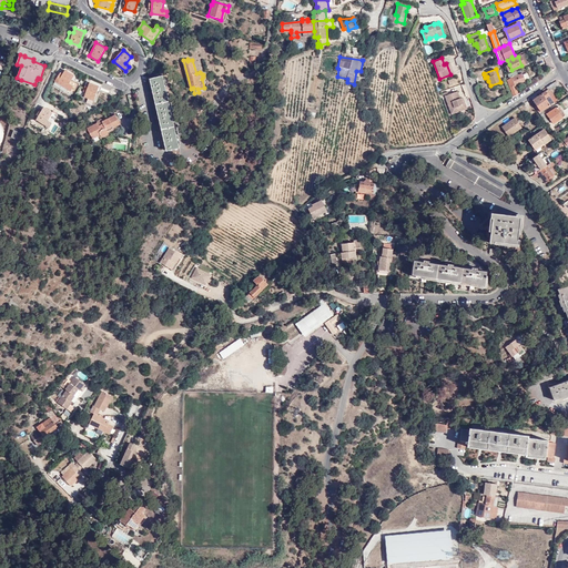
[(505,75),(506,79),(520,72),(519,69),(505,75)]
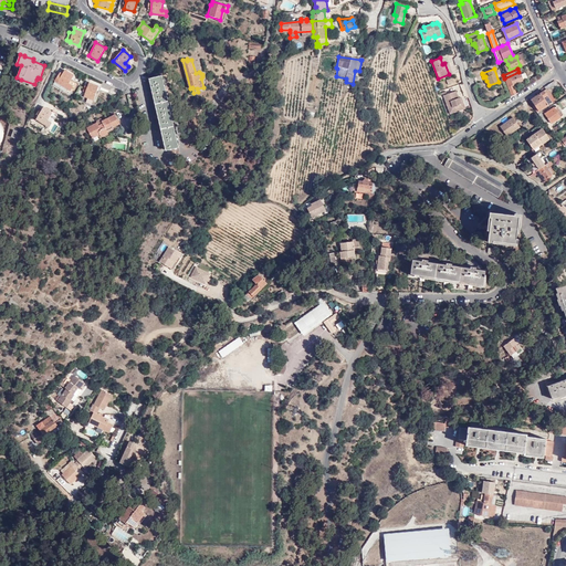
[(60,73),(54,81),(72,92),(77,84),(71,80),(73,75),(64,70),(62,74),(60,73)]
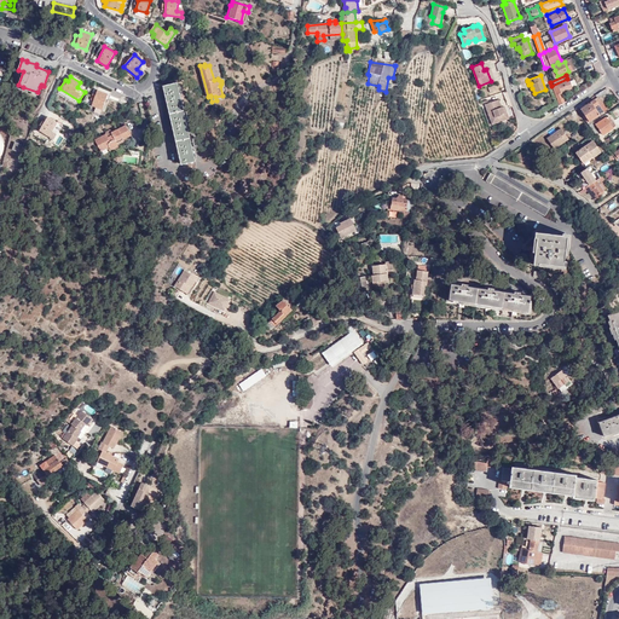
[(568,79),(553,86),(560,104),(563,102),(560,92),(572,86),(568,79)]
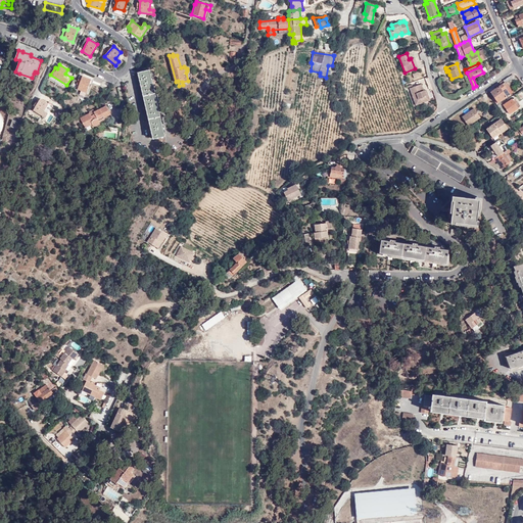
[(150,70),(138,73),(141,84),(146,107),(151,128),(153,139),(165,136),(150,70)]
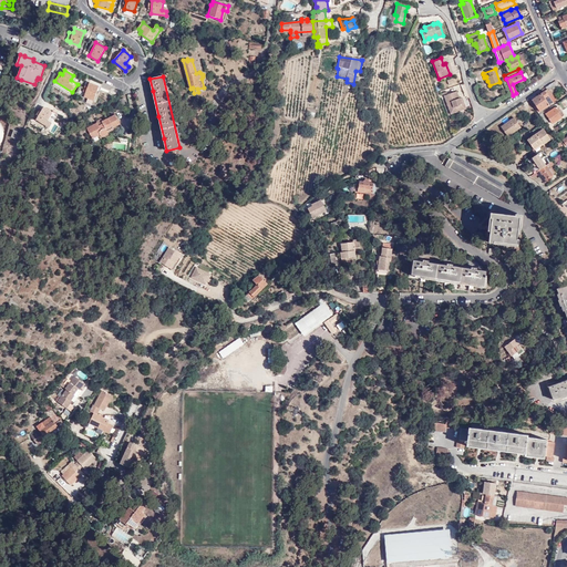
[(100,86),(90,82),(84,96),(94,101),(100,86)]
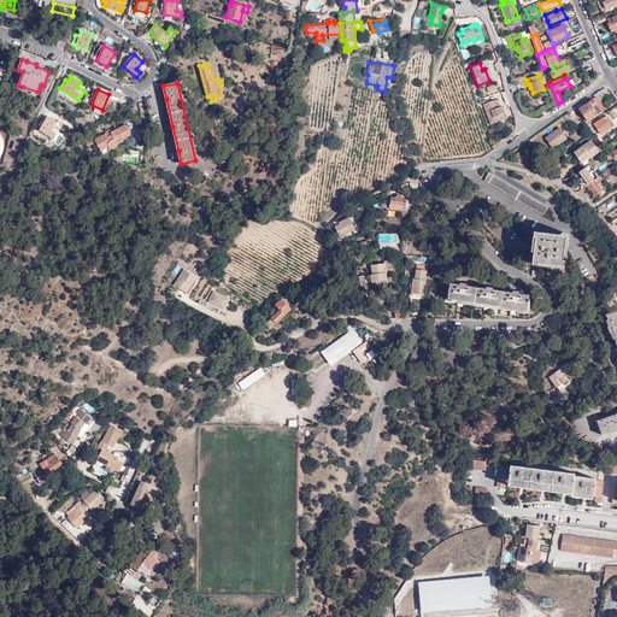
[(121,93),(112,89),(110,94),(118,99),(121,93)]
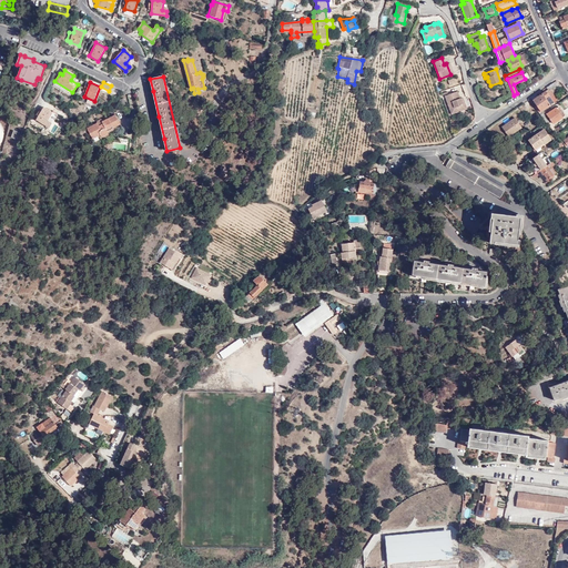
[(554,83),(547,88),(549,90),(534,101),(538,107),(536,108),(540,114),(545,112),(544,110),(558,100),(554,94),(555,94),(551,90),(556,87),(554,83)]
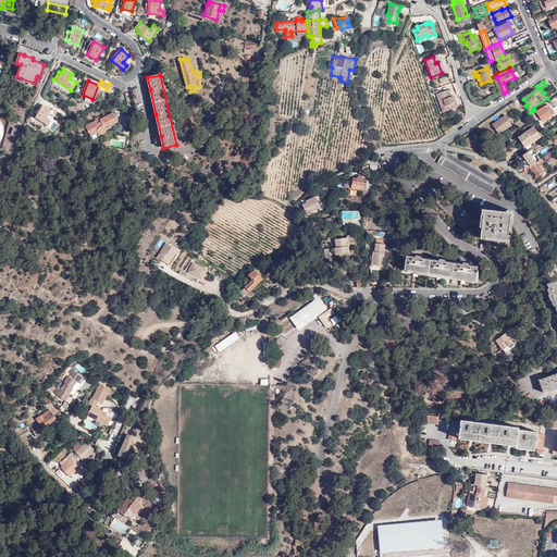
[(448,94),(449,93),(448,88),(436,94),(443,111),(457,106),(454,95),(450,96),(449,97),(448,94)]
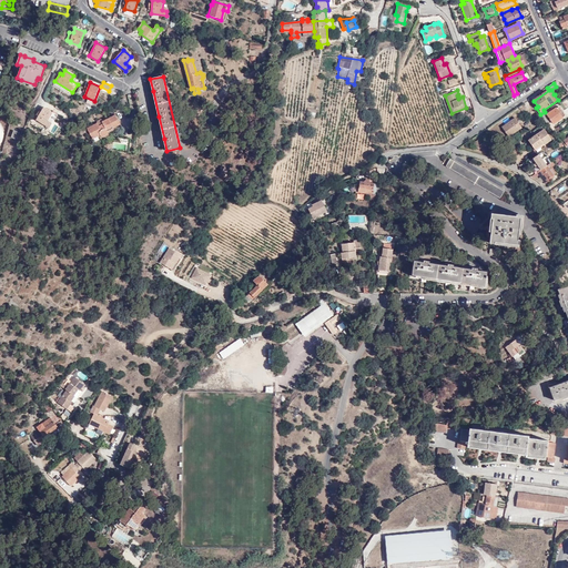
[(39,110),(33,119),(49,128),(57,114),(43,107),(41,112),(39,110)]
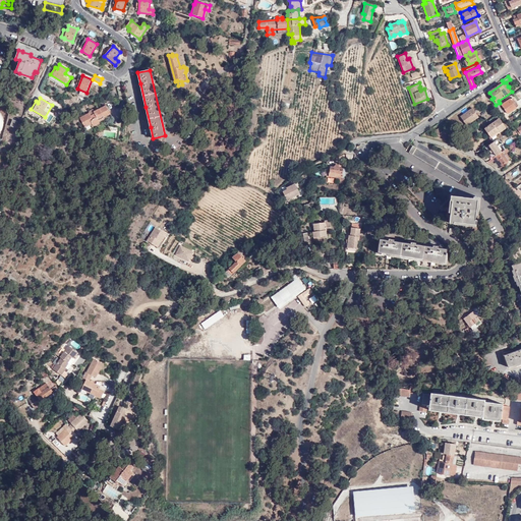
[(282,99),(281,107),(288,108),(290,101),(282,99)]
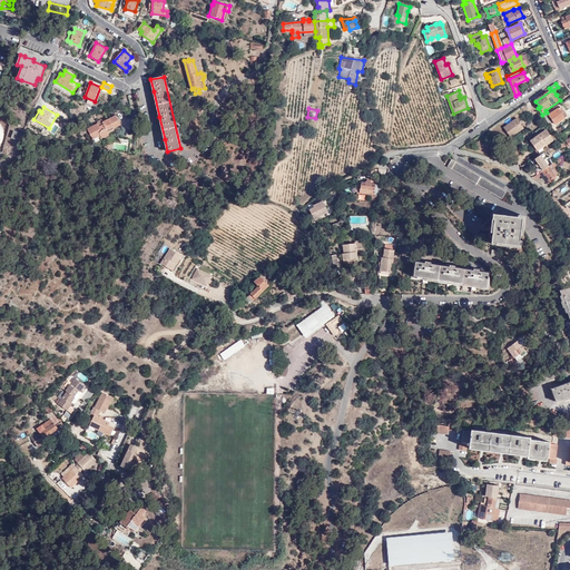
[(563,116),(559,109),(550,115),(557,124),(564,118),(563,116)]
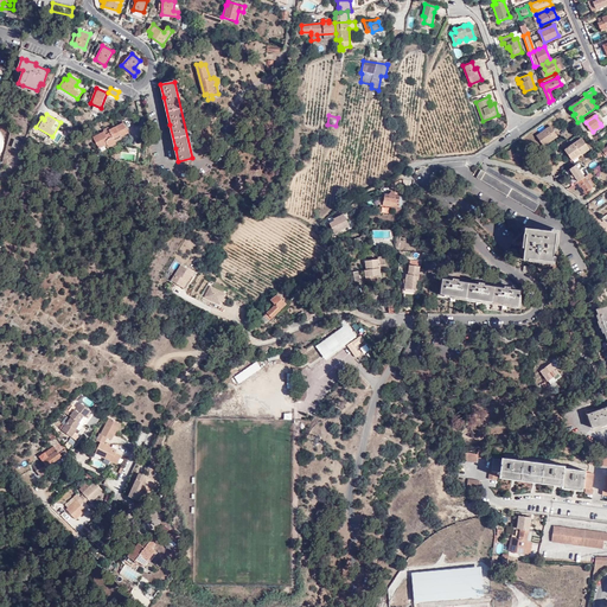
[(582,121),(579,123),(583,129),(590,140),(594,138),(589,133),(587,129),(588,128),(582,121)]
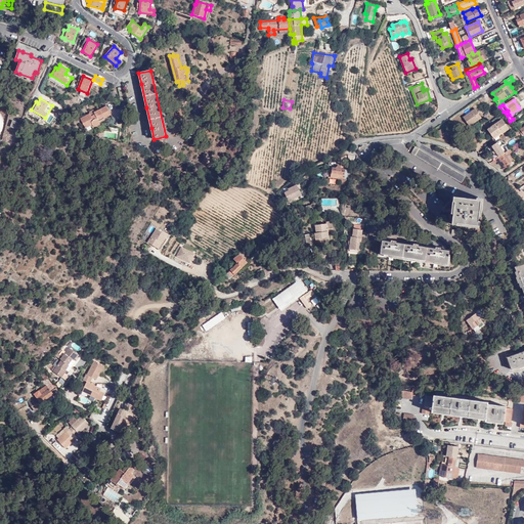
[(86,118),(85,116),(80,119),(84,125),(87,123),(89,126),(92,125),(93,126),(94,127),(96,127),(97,126),(99,125),(99,124),(99,121),(104,118),(111,115),(106,105),(94,113),(95,115),(91,116),(86,118)]
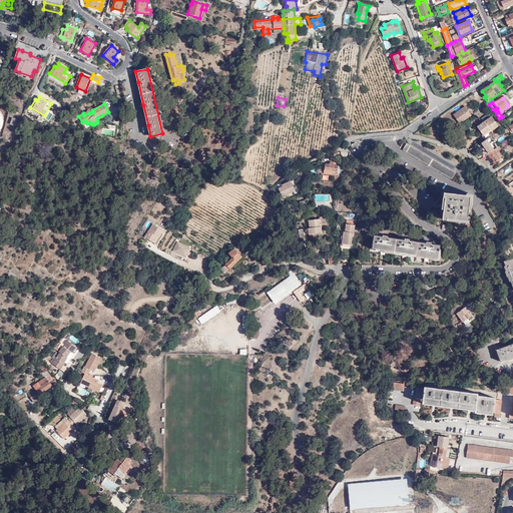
[(465,105),(453,114),(459,123),(471,115),(465,105)]
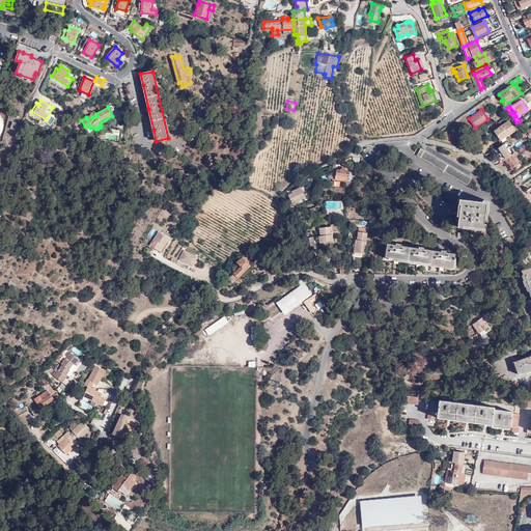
[(508,120),(494,131),(500,139),(507,135),(508,136),(515,131),(508,120)]
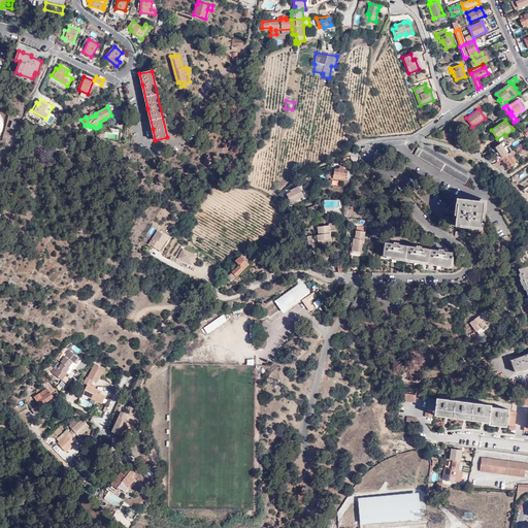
[(444,132),(440,134),(443,138),(446,138),(447,139),(449,138),(450,139),(454,135),(451,130),(446,133),(444,132)]
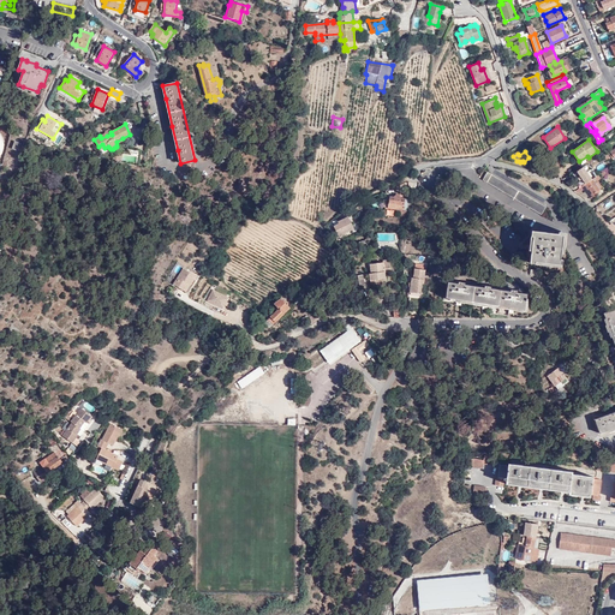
[(578,178),(580,180),(583,179),(585,184),(592,179),(584,167),(577,172),(580,177),(578,178)]
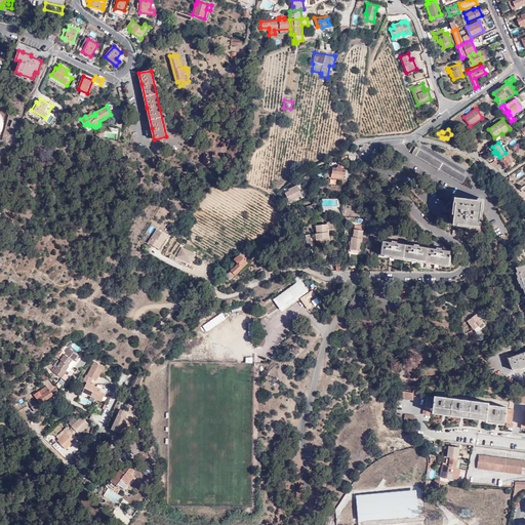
[(518,144),(513,149),(517,154),(522,149),(518,144)]
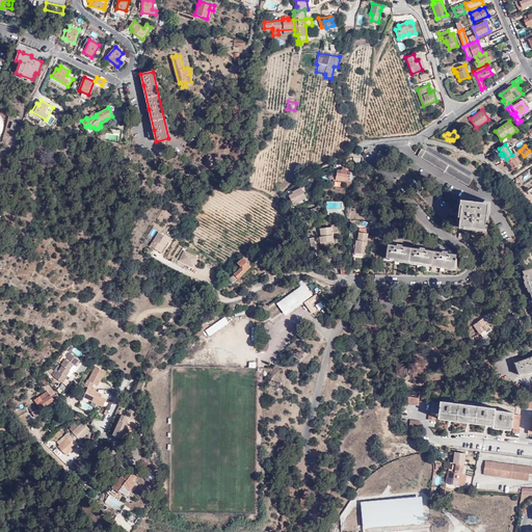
[(515,153),(513,155),(520,164),(522,162),(515,153)]
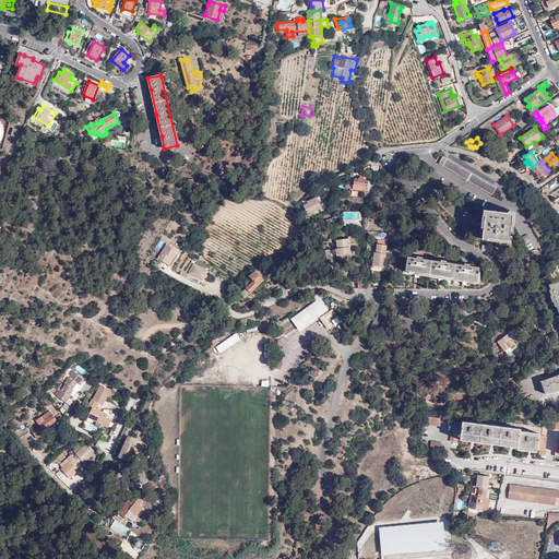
[(546,173),(539,163),(526,171),(523,175),(526,177),(530,174),(532,171),(538,180),(547,175),(546,173)]
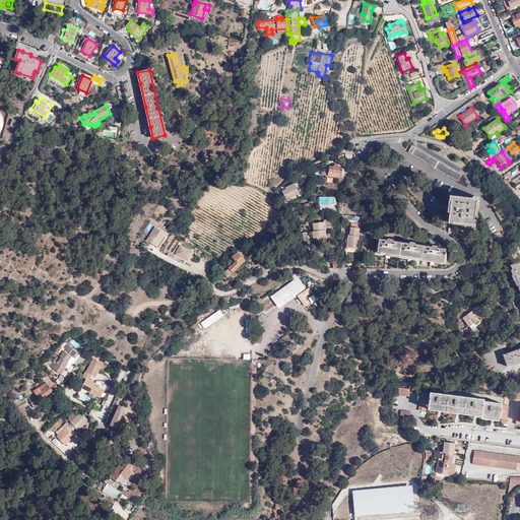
[(343,177),(344,177),(345,169),(338,168),(339,167),(337,166),(334,166),(333,166),(333,167),(329,166),(327,176),(333,177),(333,180),(337,180),(336,183),(341,184),(343,177)]
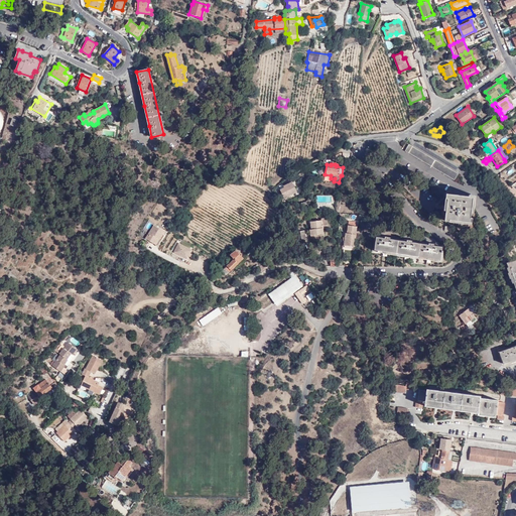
[(287,184),(284,186),(285,187),(281,190),(285,199),(297,191),(292,182),(287,184)]
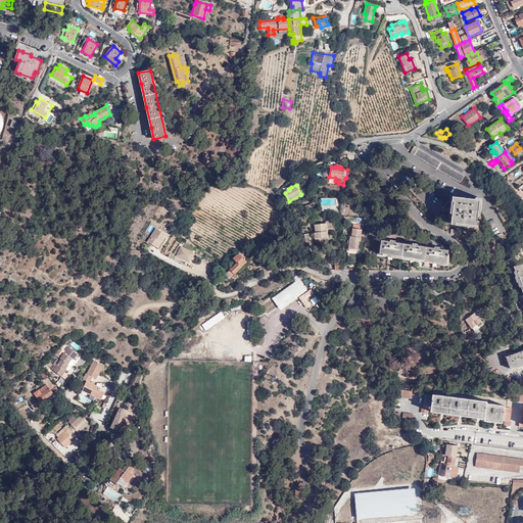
[(509,188),(512,193),(513,192),(518,190),(513,185),(509,188)]
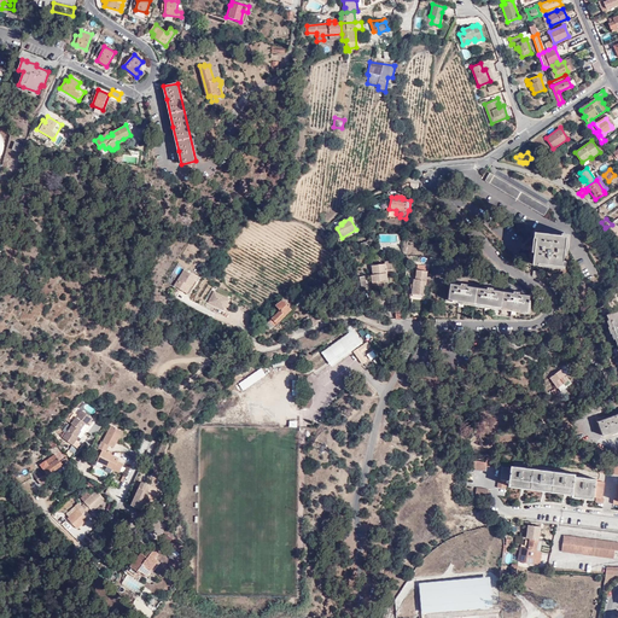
[(606,227),(617,239),(617,229),(614,227),(612,225),(606,227)]
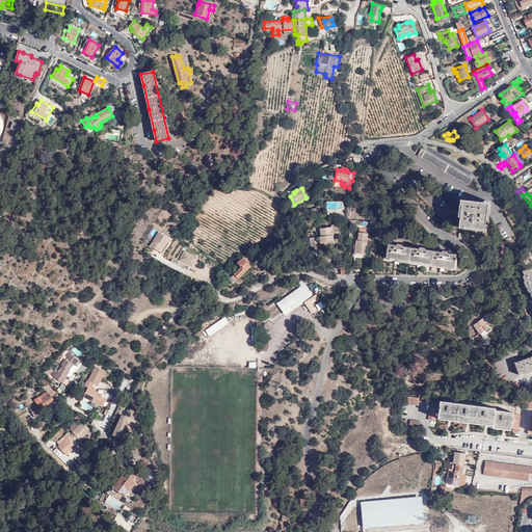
[(488,203),(462,200),(460,217),(459,225),(456,225),(456,228),(461,229),(461,227),(487,230),(487,225),(485,224),(488,203)]
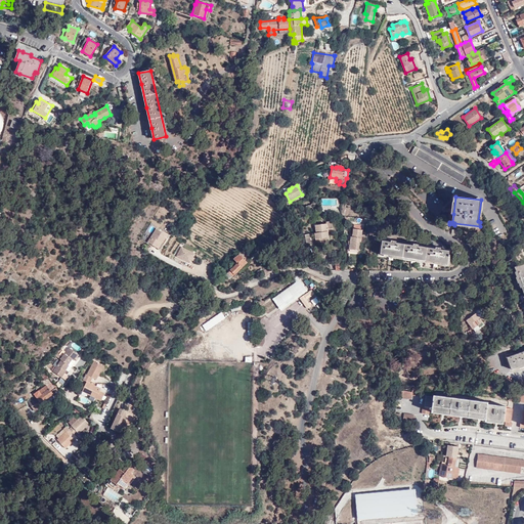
[(326,223),(313,225),(313,230),(316,230),(317,232),(315,233),(316,239),(329,237),(328,231),(333,230),(332,221),(326,222),(326,223)]
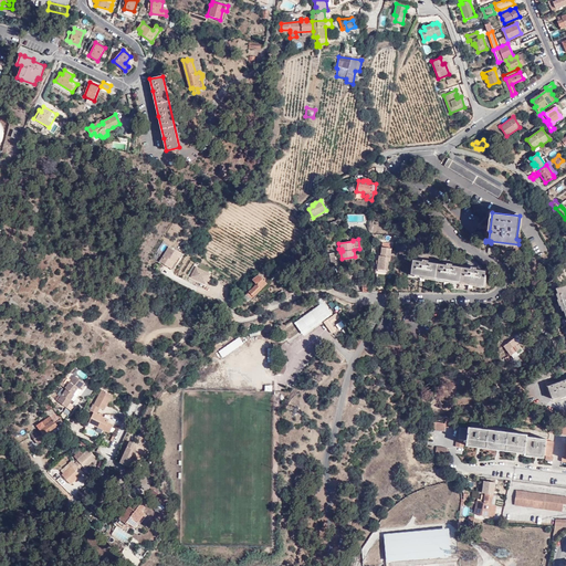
[(378,260),(376,273),(387,275),(389,262),(395,262),(396,253),(390,252),(391,243),(383,243),(380,255),(378,255),(378,260)]
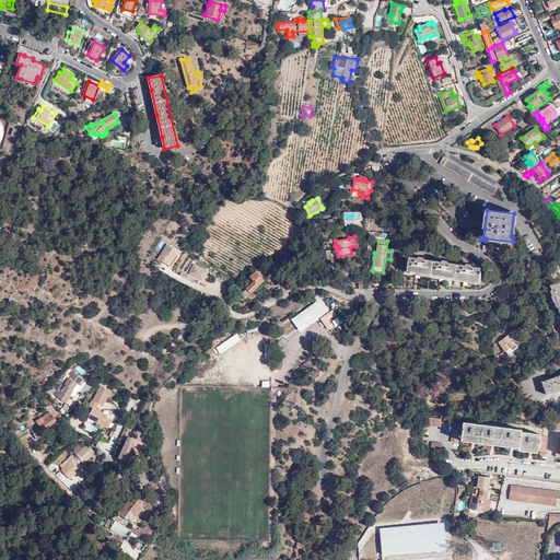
[(174,258),(178,251),(167,244),(158,258),(167,264),(172,257),(174,258)]
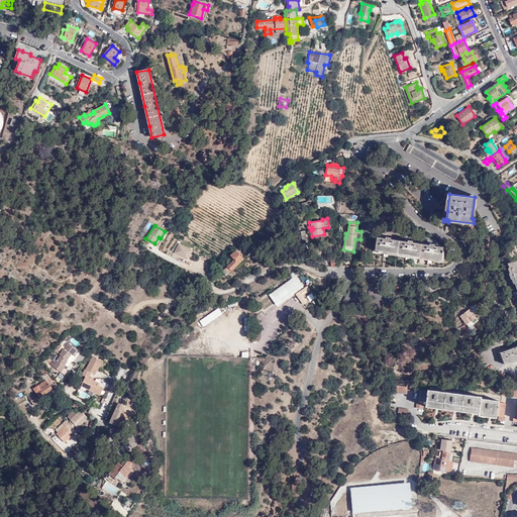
[(443,247),(377,237),(375,250),(387,251),(409,255),(430,259),(441,261),(443,247)]
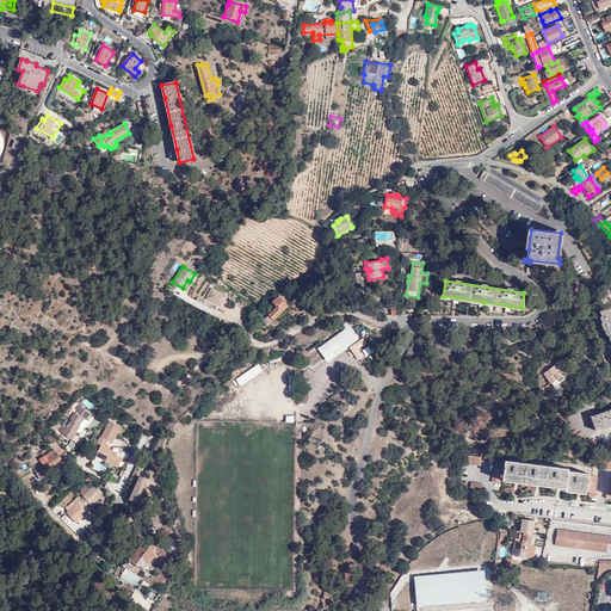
[(224,301),(227,295),(211,288),(207,298),(221,307),(223,303),(224,301)]
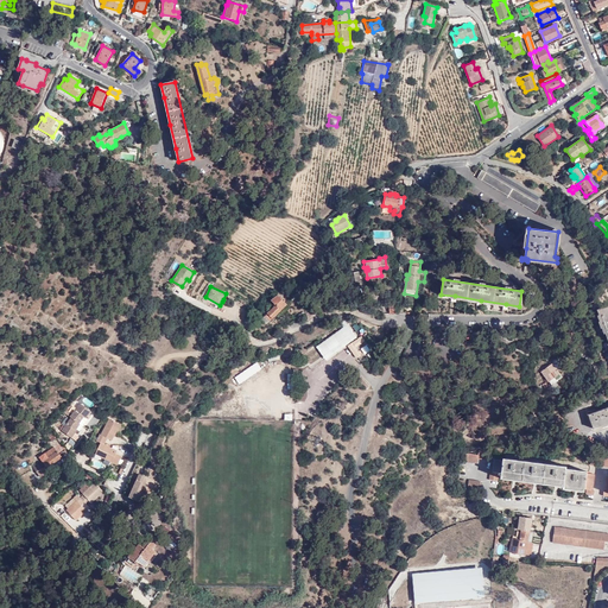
[(276,305),(265,315),(266,315),(270,320),(286,304),(278,295),(271,299),(276,305)]
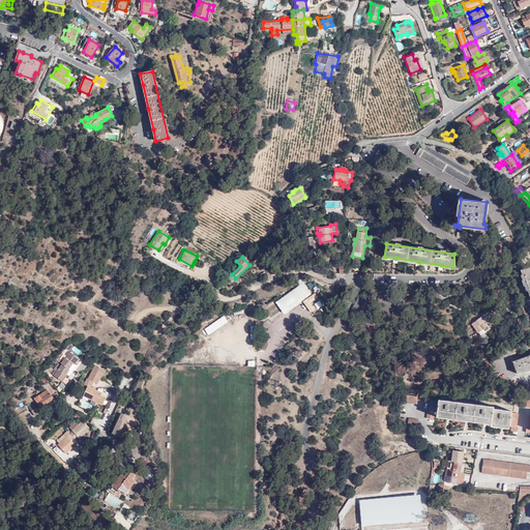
[(529,266),(520,270),(524,280),(526,287),(529,298),(529,266)]
